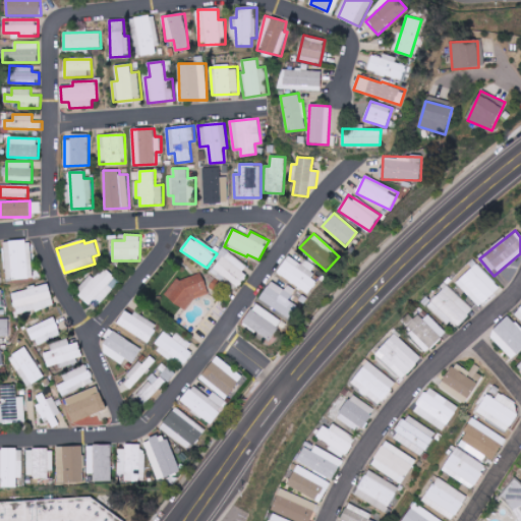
[(250,267),(223,248),(216,258),(219,261),(211,273),(227,284),(229,281),(237,286),(250,267)]
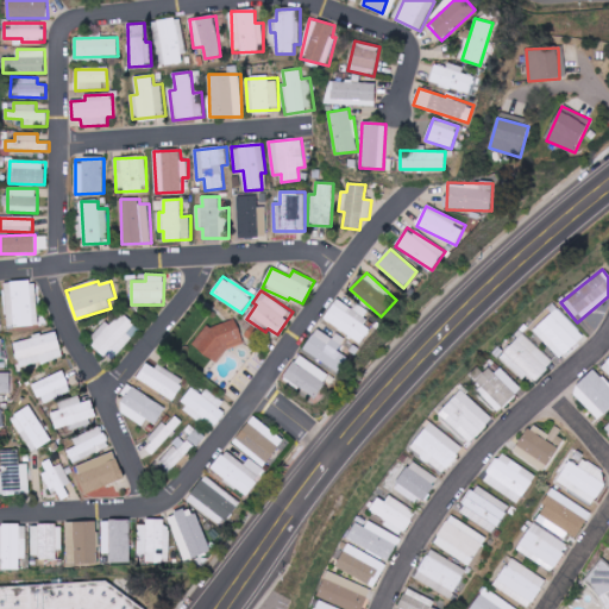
[(371,328),(363,324),(370,312),(357,303),(353,309),(337,299),(324,319),(360,344),(371,328)]
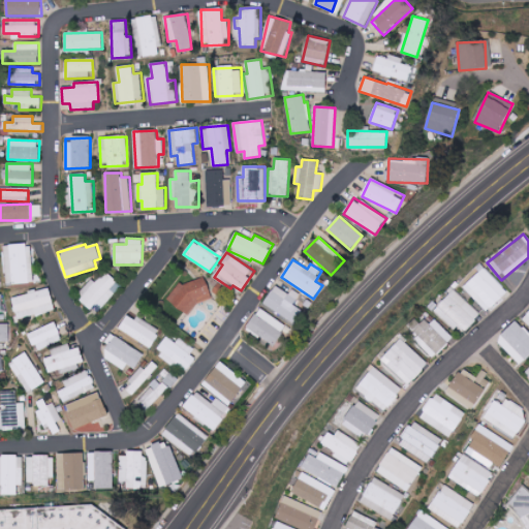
[(507,292),(485,267),(463,286),(487,312),(507,292)]
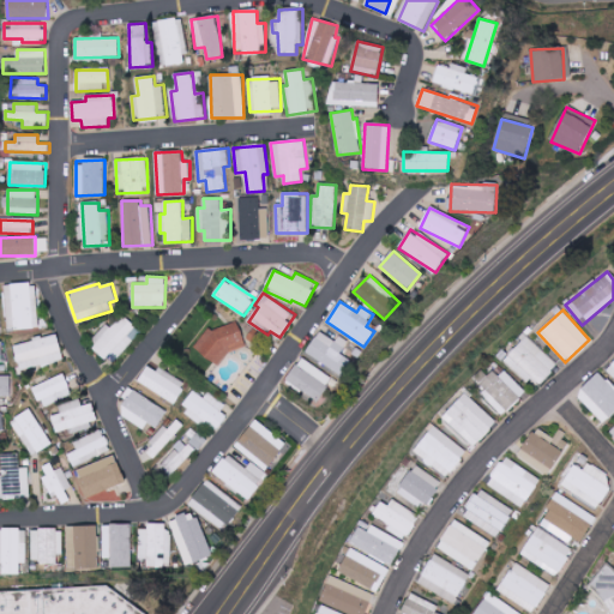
[(91,344),(113,365),(142,333),(125,317),(113,329),(109,325),(91,344)]
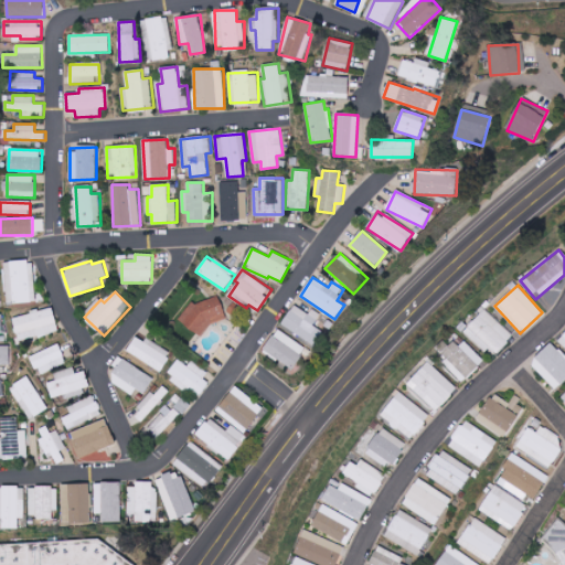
[(228,320),(219,296),(182,311),(192,336),(228,320)]
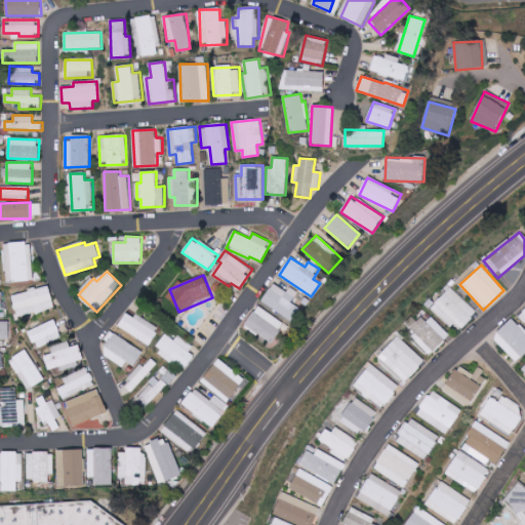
[(290,287),(287,291),(272,283),(261,304),(293,320),(299,308),(291,304),(297,291),(290,287)]
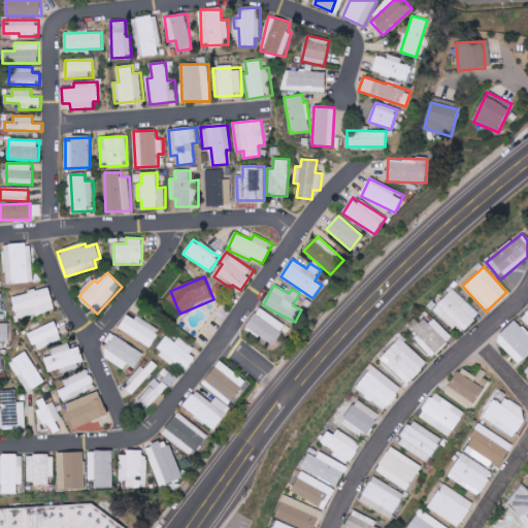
[(12,298),(18,319),(55,309),(50,288),(12,298)]
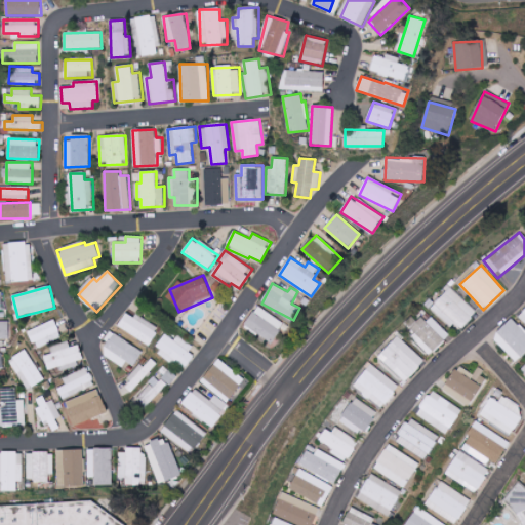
[(461,329),(478,312),(450,287),(431,309),(452,327),(455,323),(461,329)]
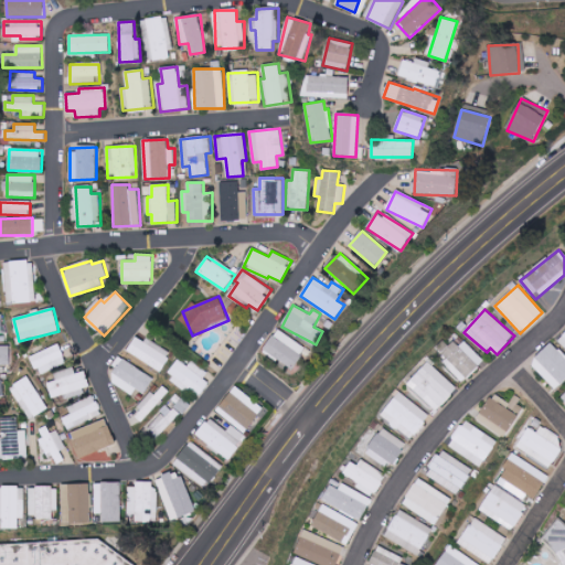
[(264,350),(292,369),(307,348),(277,329),(264,350)]
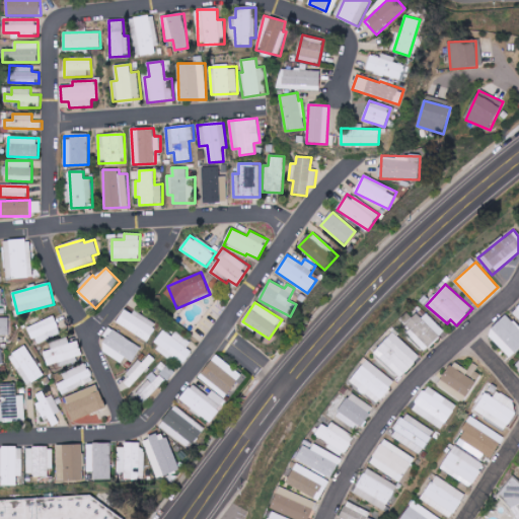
[(117,323),(148,341),(158,323),(134,311),(133,313),(125,309),(117,323)]
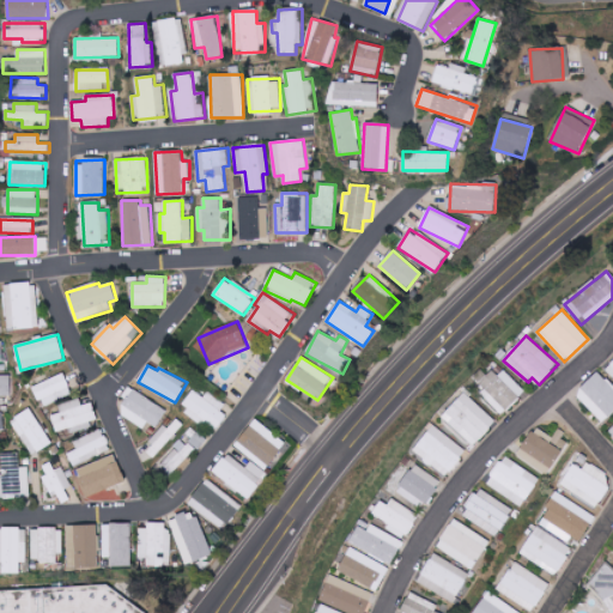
[(486,390),(483,394),(502,414),(526,392),(505,370),(496,378),(485,366),(474,377),(486,390)]
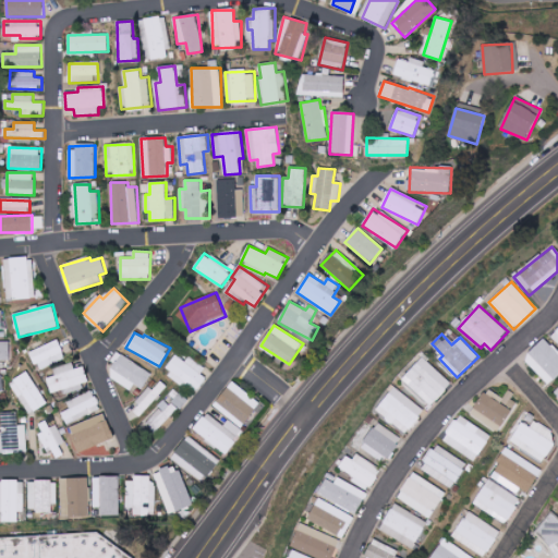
[(549,385),(557,375),(557,351),(545,338),(524,359),(549,385)]
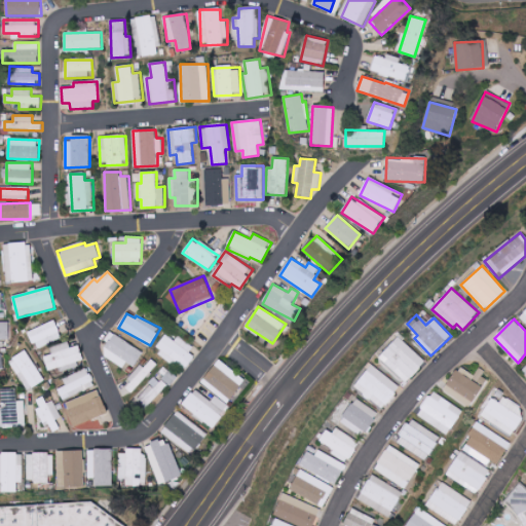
[(29,331),(36,348),(62,339),(55,321),(29,331)]
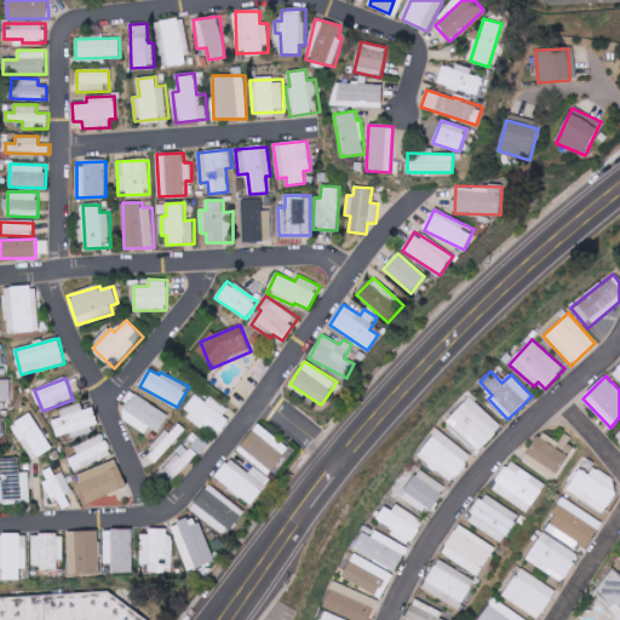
[(0,401),(11,401),(11,379),(0,379),(0,401)]
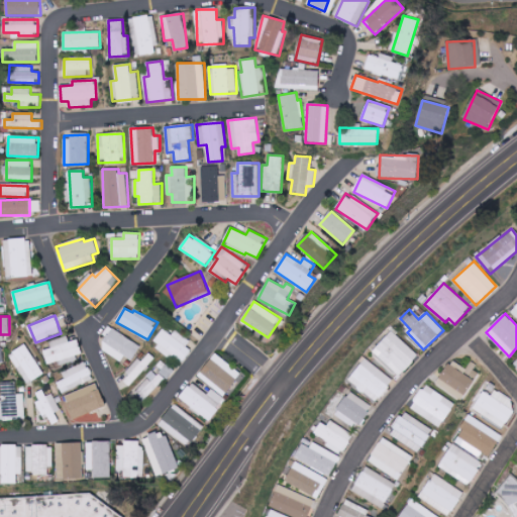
[(125,355),(132,360),(141,346),(111,327),(99,347),(121,362),(125,355)]
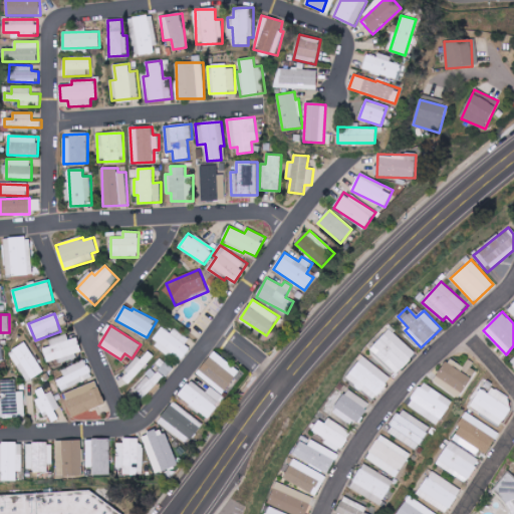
[(191,348),(163,327),(152,341),(172,356),(174,354),(182,360),(191,348)]
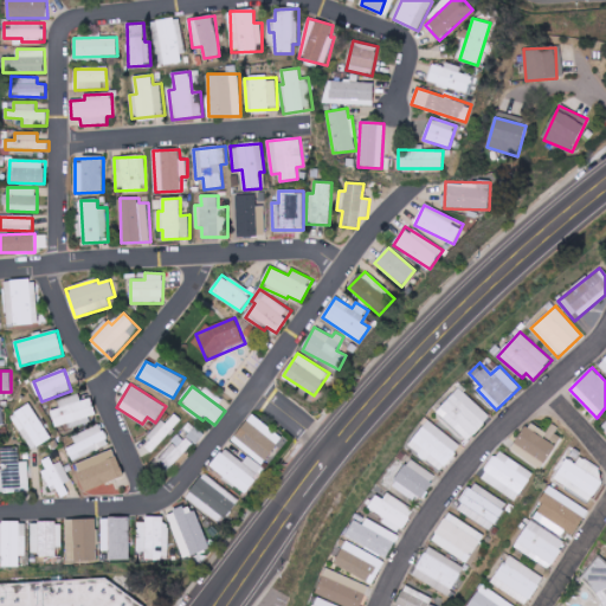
[(491,417),(461,387),(437,412),(468,442),(491,417)]
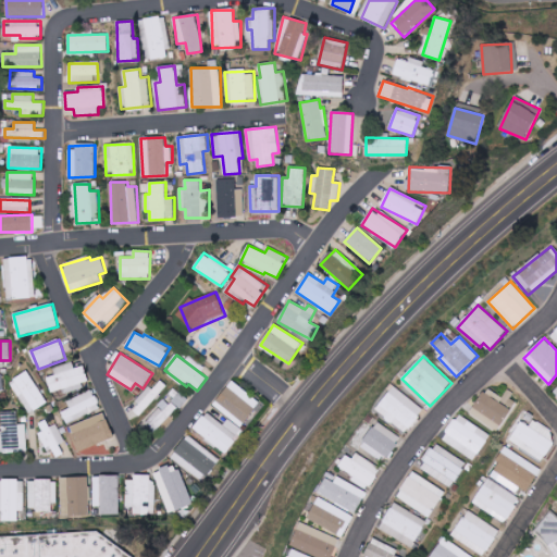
[(46,378),(52,396),(89,383),(84,366),(75,369),(73,362),(53,369),(56,374),(46,378)]
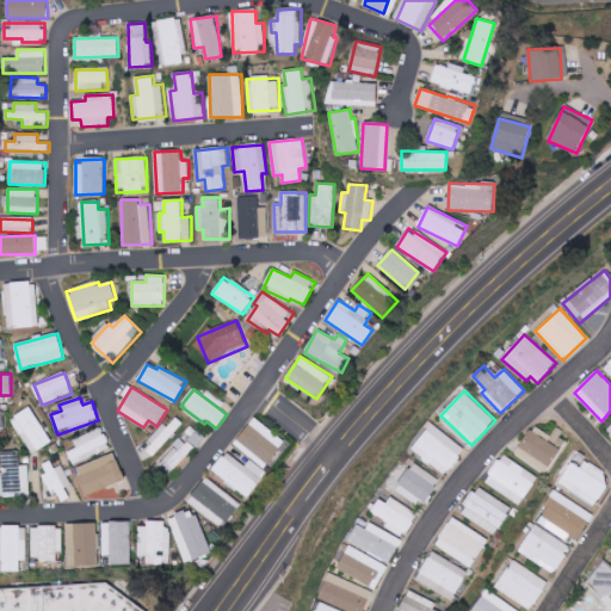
[(31,454),(51,443),(31,407),(11,418),(31,454)]
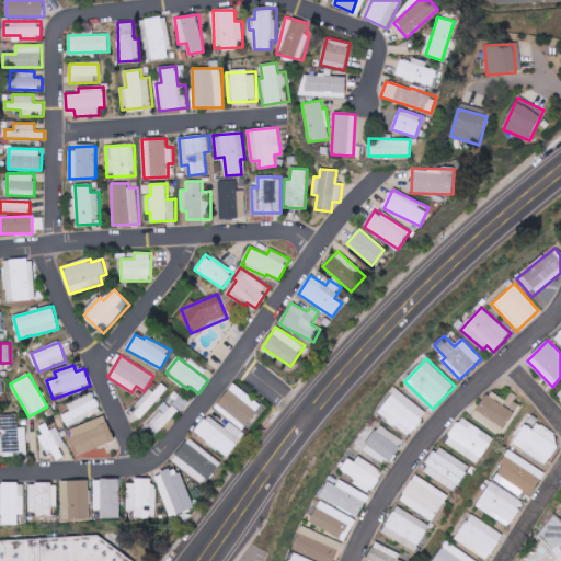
[(247,428),(261,402),(229,385),(215,412),(247,428)]
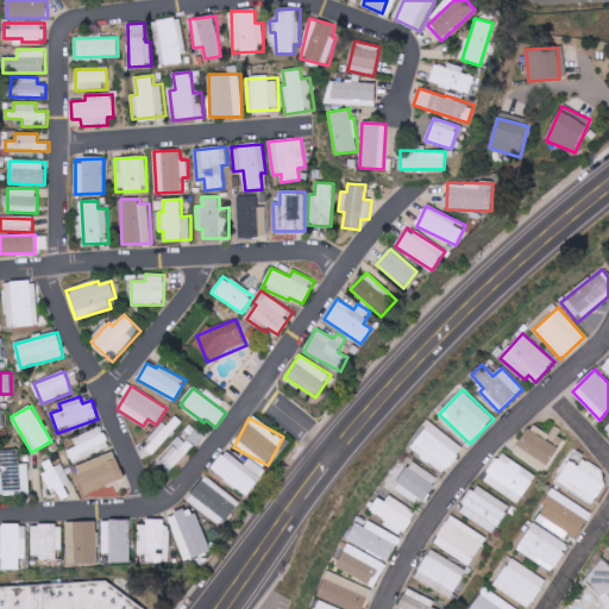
[(410,450),(445,472),(464,446),(428,422),(410,450)]
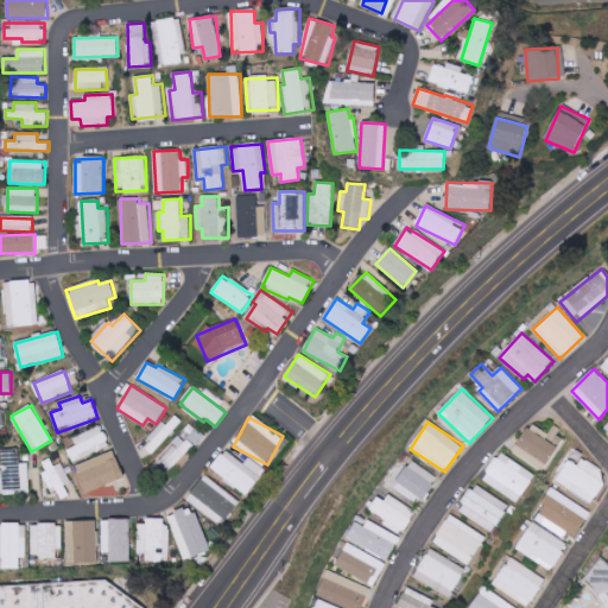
[(550,435),(532,423),(512,453),(543,472),(558,448),(546,439),(550,435)]
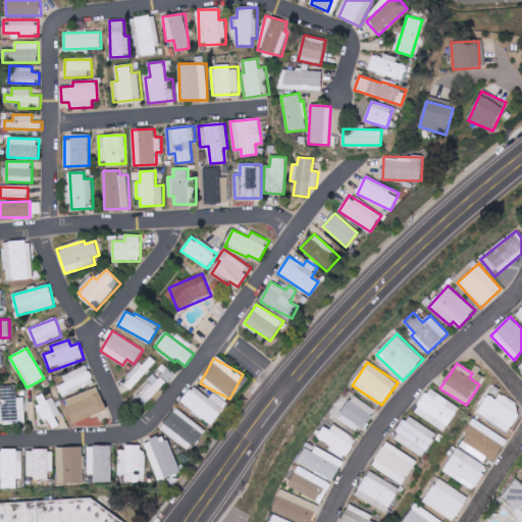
[(174,373),(163,364),(135,401),(146,409),(174,373)]
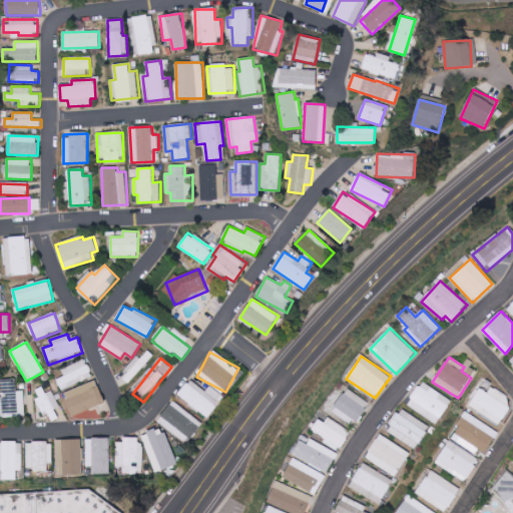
[(64,377),(57,379),(61,389),(93,377),(86,361),(62,370),(64,377)]
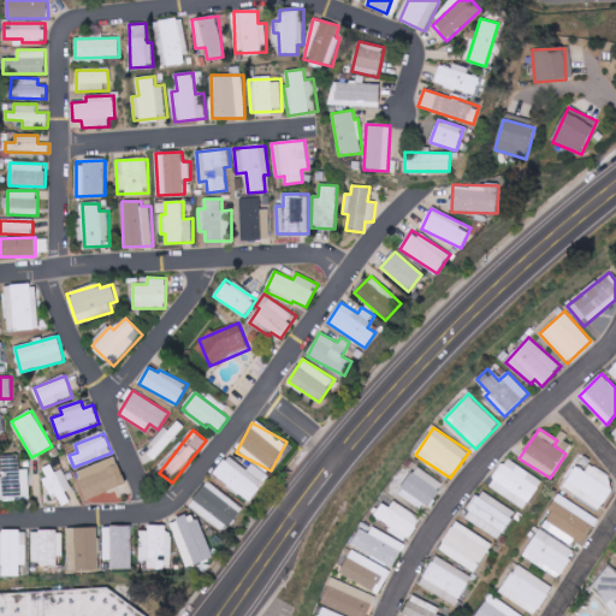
[(247,471),(227,455),(213,473),(248,501),(268,475),(253,463),(247,471)]
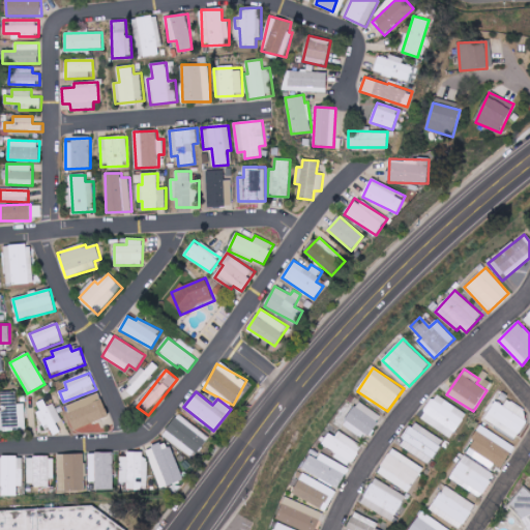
[(0,392),(0,421),(0,431),(26,430),(25,407),(18,407),(17,392),(0,392)]
